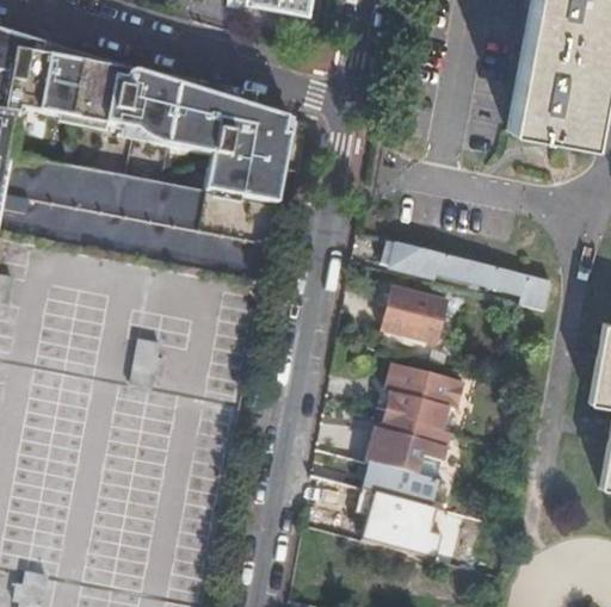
[(244,0),(306,11),(307,0),(244,0)]
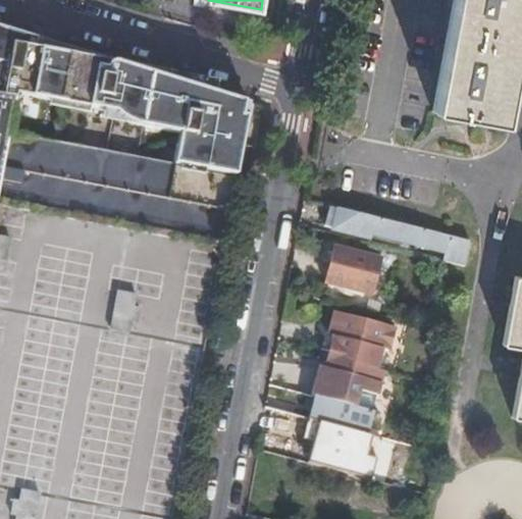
[(454,0),(434,110),(505,122),(521,24),(521,0),(454,0)]
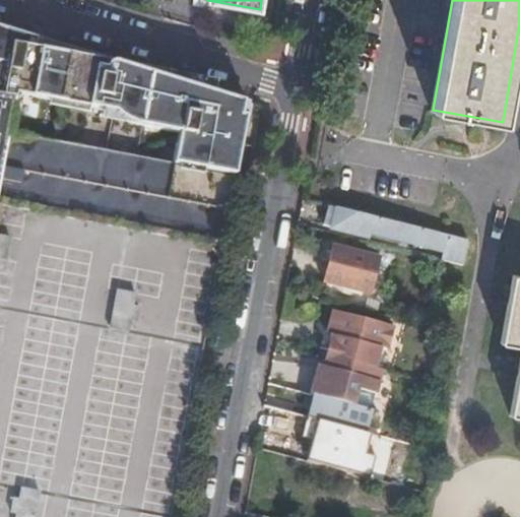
[(8,130),(235,173),(247,101),(0,24),(0,92),(14,95),(8,130)]
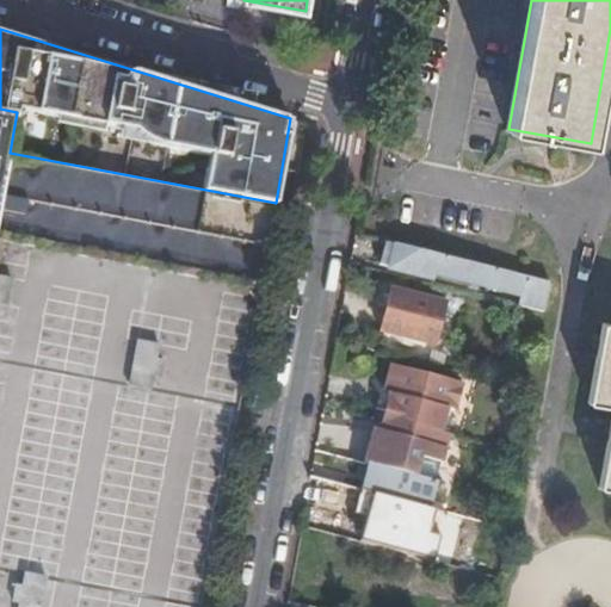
[(0,606),(201,606),(276,203),(10,153),(17,112),(0,109),(0,606)]
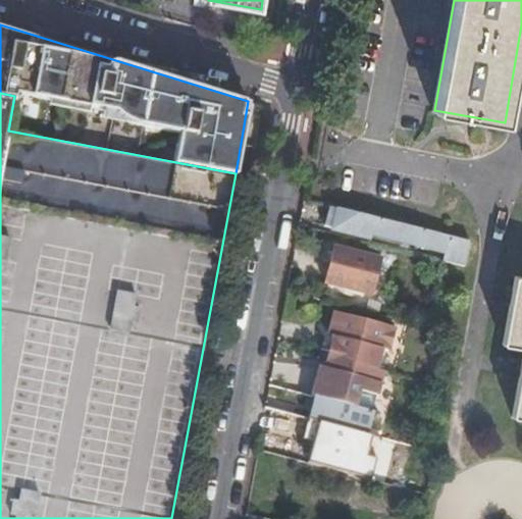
[(472,240),(336,206),(330,226),(370,237),(371,231),(402,240),(402,236),(418,240),(417,243),(446,250),(442,260),(465,266),(472,240)]
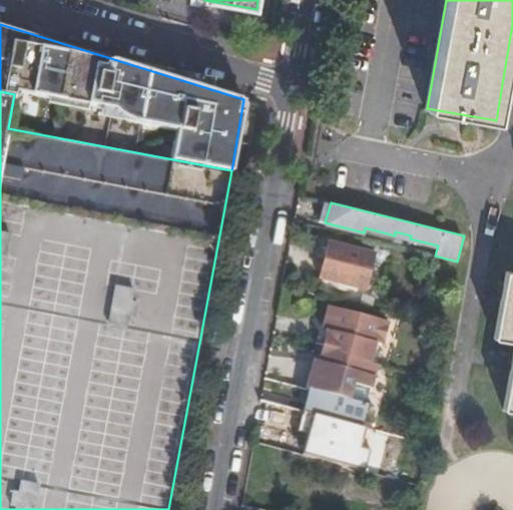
[(320,276),(365,288),(375,252),(329,240),(320,276)]
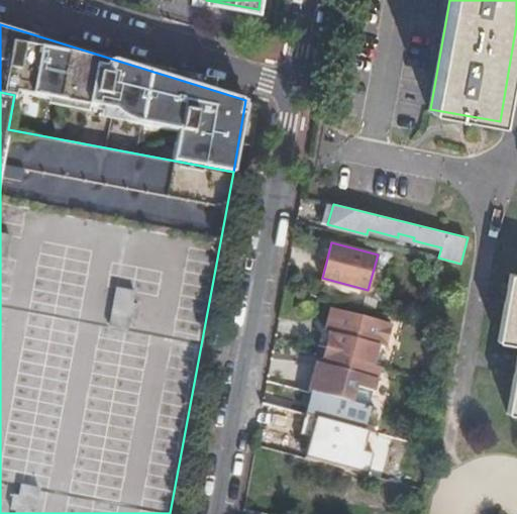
[(516,358),(508,410),(516,411),(516,272),(509,271),(498,339),(516,342),(516,358)]
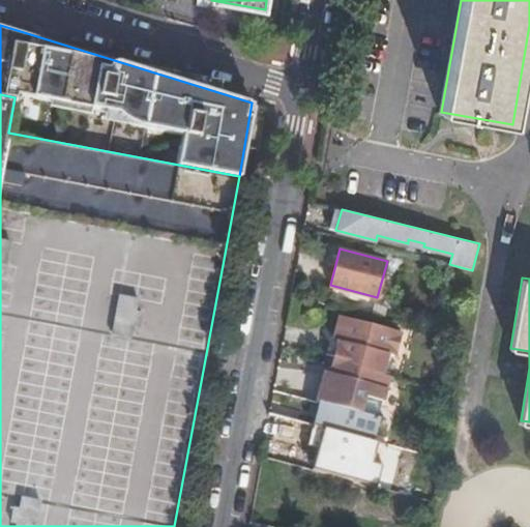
[(325,371),(318,399),(324,401),(326,402),(359,410),(363,393),(382,399),(388,374),(382,372),(387,352),(393,353),(401,330),(340,314),(333,339),(339,340),(334,354),(330,372),(325,371)]
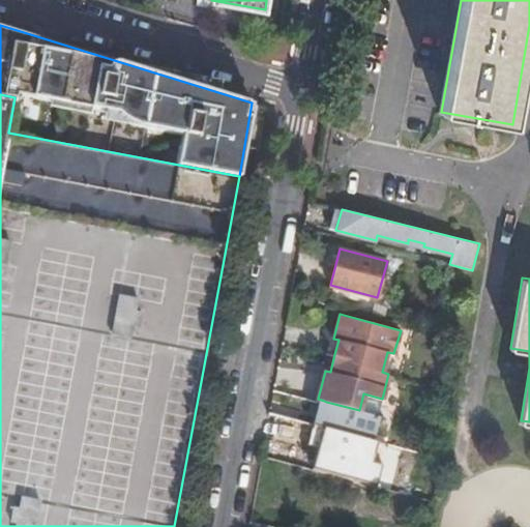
[(318,399),(313,398),(306,419),(319,422),(320,423),(326,402),(324,401),(318,399)]
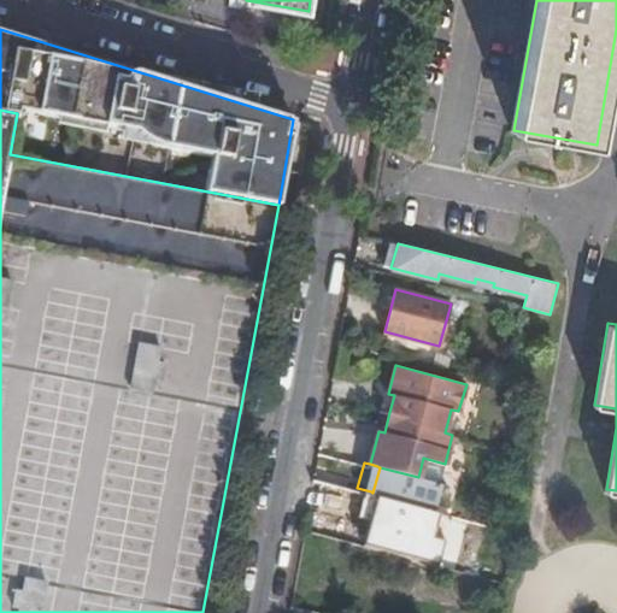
[(380,467),(372,493),(436,510),(444,484),(418,477),(380,467)]
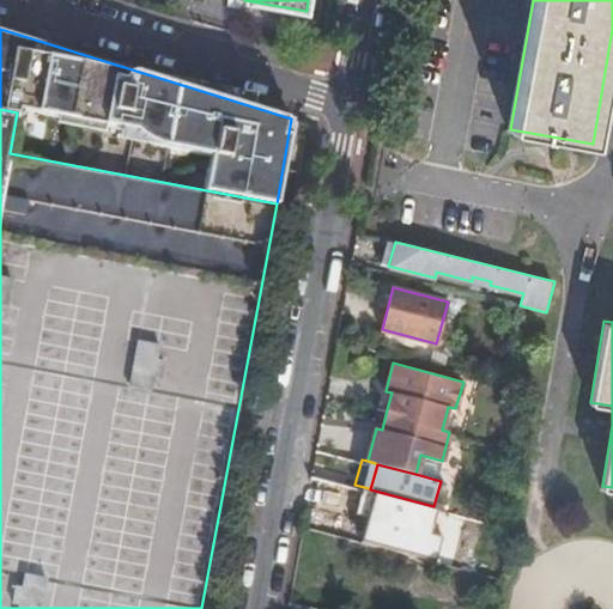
[(316,475),(313,491),(313,494),(431,527),(432,522),(436,506),(434,506),(370,489),(369,488),(354,485),(316,475)]
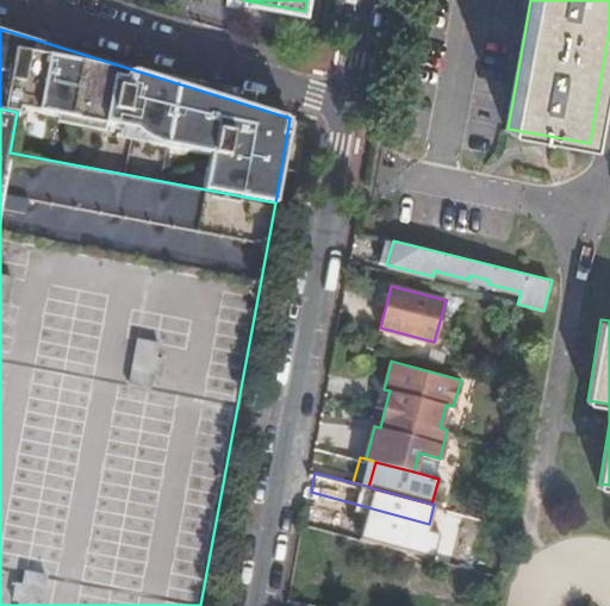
[(487,566),(499,522),(453,510),(443,506),(434,504),(430,519),(449,525),(441,554),(487,566)]
